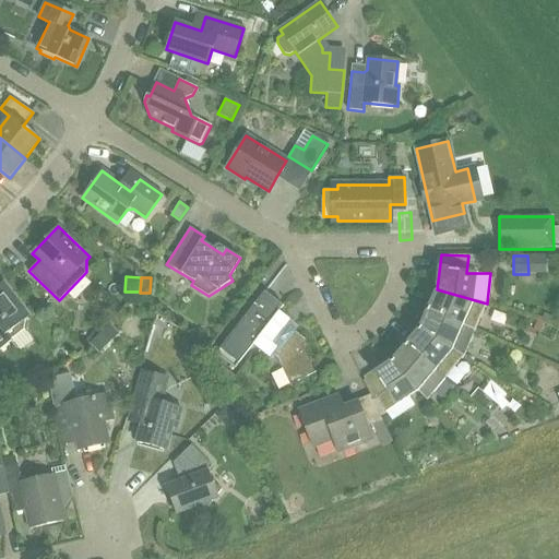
[(0,349),(11,341),(10,340),(12,339),(24,330),(25,320),(30,317),(3,282),(0,283),(0,349)]
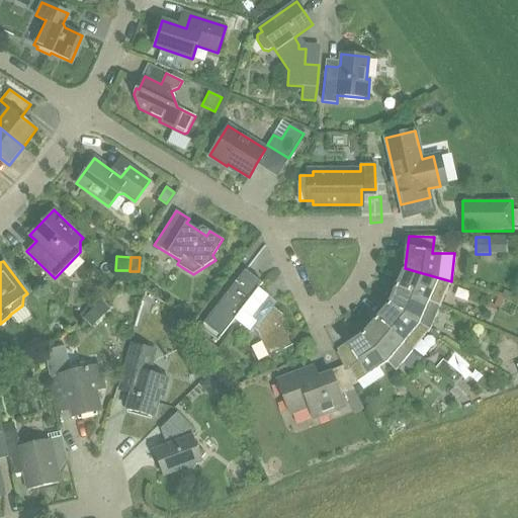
[(405,269),(397,286),(429,300),(440,306),(451,281),(405,268),(405,269)]
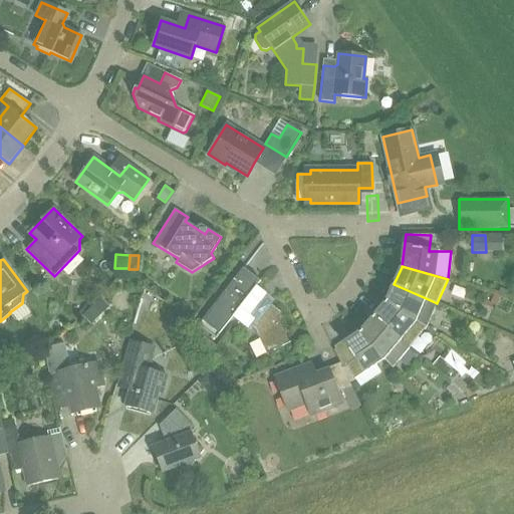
[(260,281),(243,267),(198,325),(216,338),(239,308),(248,315),(266,353),(290,342),(278,317),(282,312),(272,304),(265,296),(255,288),(260,281)]
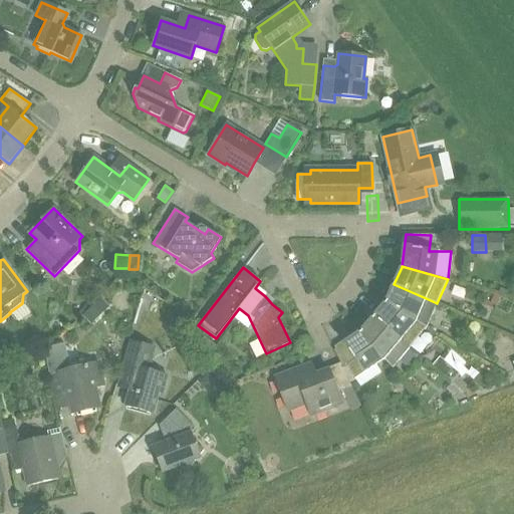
[(394,284),(386,302),(427,327),(437,303),(426,298),(394,284)]
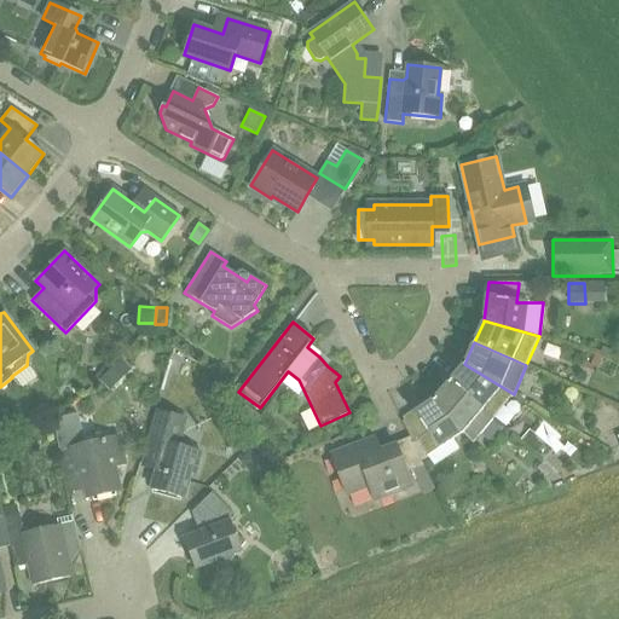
[(347,369),(357,356),(341,343),(331,358),(347,369)]
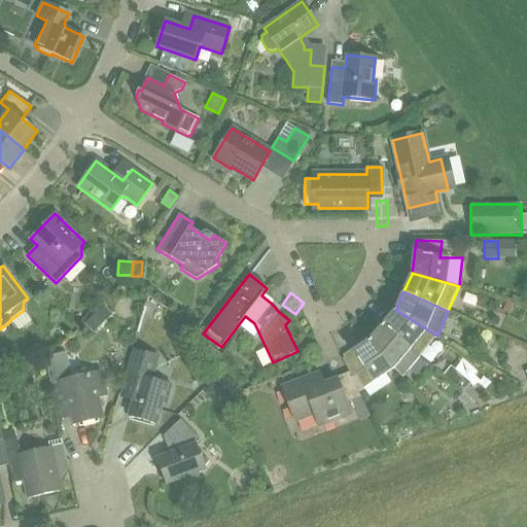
[(505,303),(502,312),(508,315),(513,305),(505,303)]
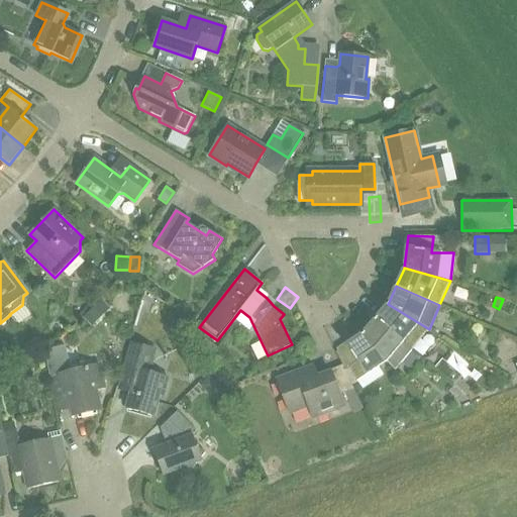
[(101,300),(83,318),(92,327),(110,308),(101,300)]
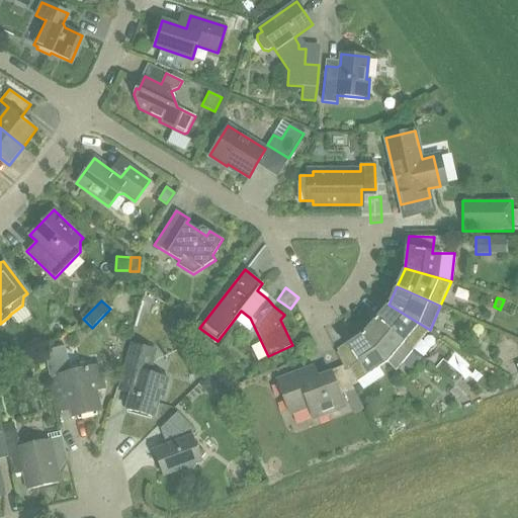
[(389,305),(376,320),(403,342),(413,350),(430,330),(389,305)]
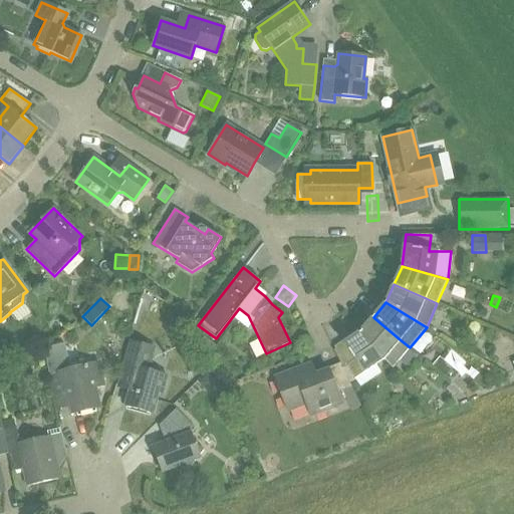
[(373,317),(360,332),(393,367),(410,347),(400,339),(373,317)]
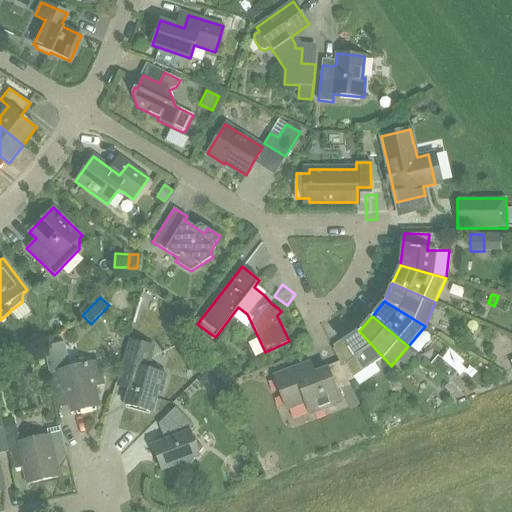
[(390,367),(391,366),(359,331),(332,349),(342,366),(346,364),(353,377),(382,358),(390,367)]
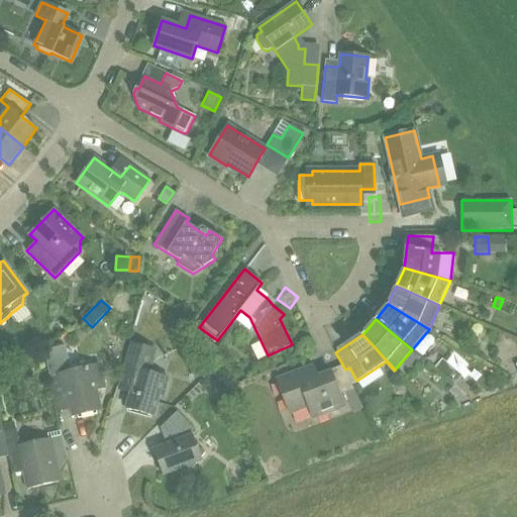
[(168,378),(148,373),(154,350),(131,343),(122,378),(133,381),(126,408),(153,416),(159,396),(163,397),(168,378)]
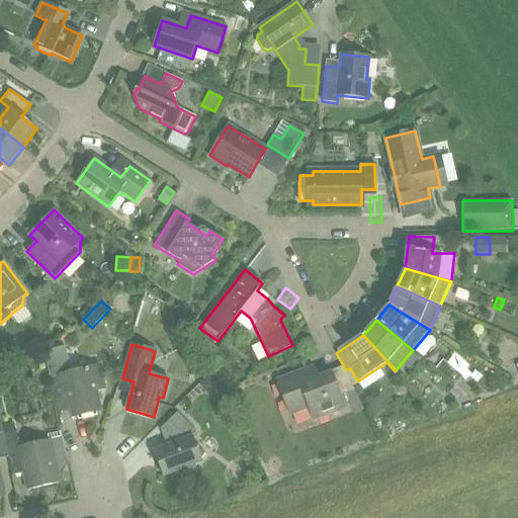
[(284,361),(303,352),(298,344),(280,352),(284,361)]
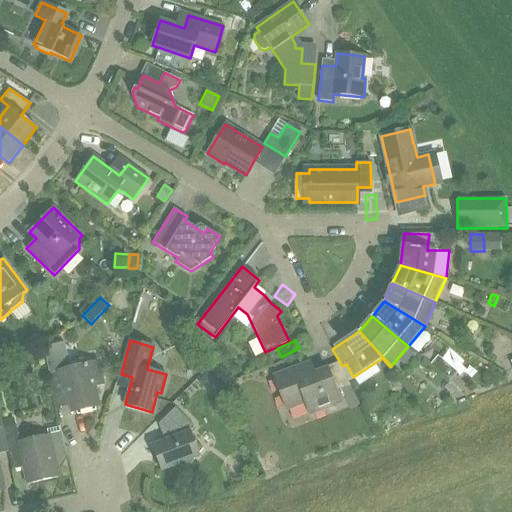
[(43,348),(49,373),(55,399),(68,396),(72,412),(99,406),(95,386),(103,384),(98,362),(71,368),(65,343),(43,348)]
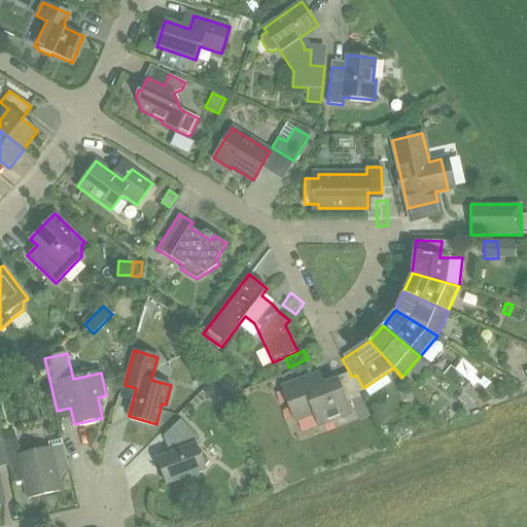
[(442,376),(462,391),(470,383),(450,366),(442,376)]
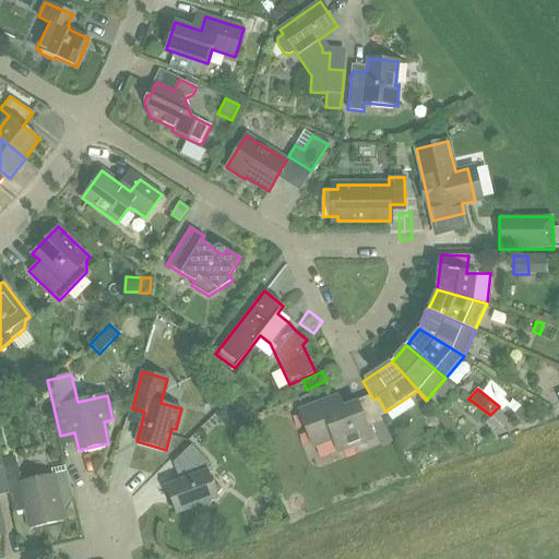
[(371,440),(357,402),(335,411),(330,399),(299,411),(312,447),(333,439),(339,452),(371,440)]
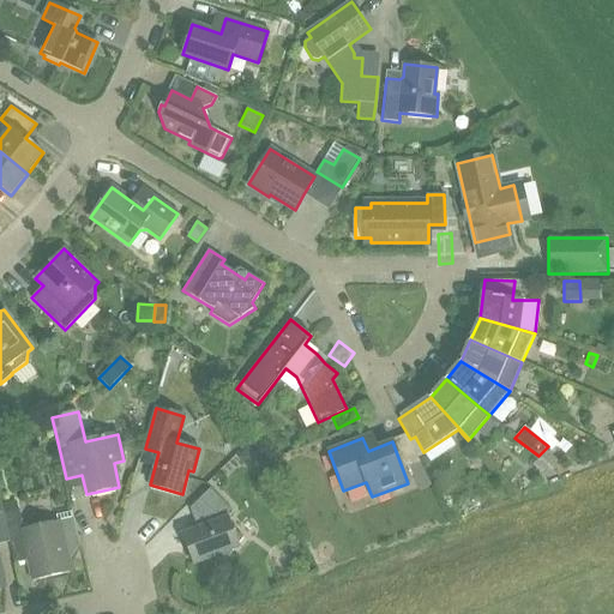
[(236,458),(248,470),(260,458),(248,446),(236,458)]
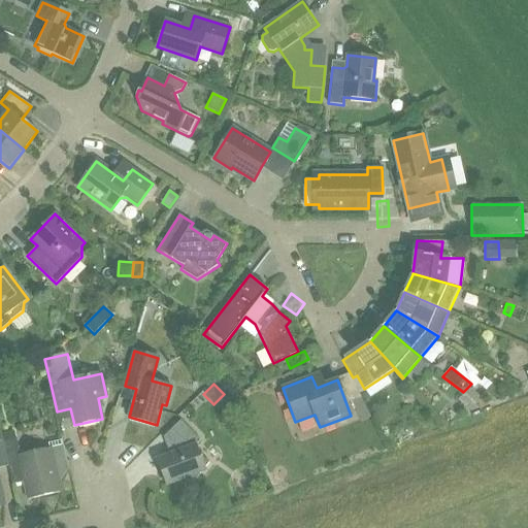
[(464,394),(476,403),(482,398),(470,388),(464,394)]
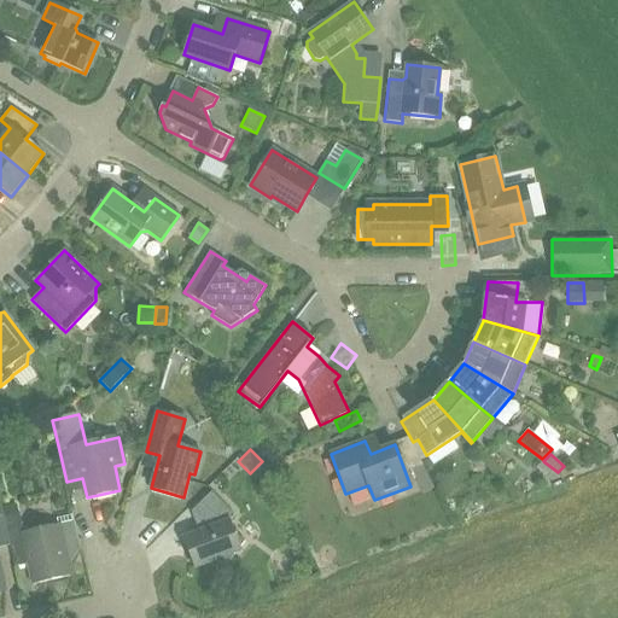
[(558,472),(543,461),(536,468),(551,481),(558,472)]
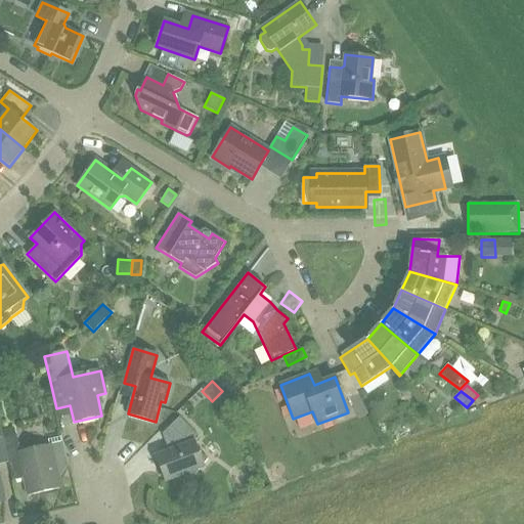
[(350,399),(359,419),(367,415),(358,395),(350,399)]
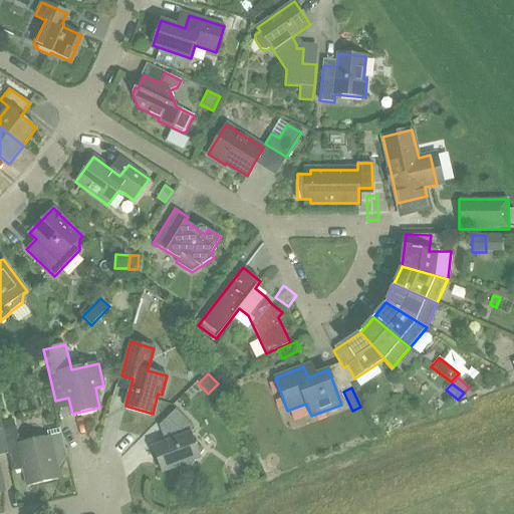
[(159,426),(165,442),(152,447),(162,473),(185,464),(189,468),(196,460),(201,458),(200,455),(204,451),(195,443),(191,433),(196,428),(176,409),(159,426)]
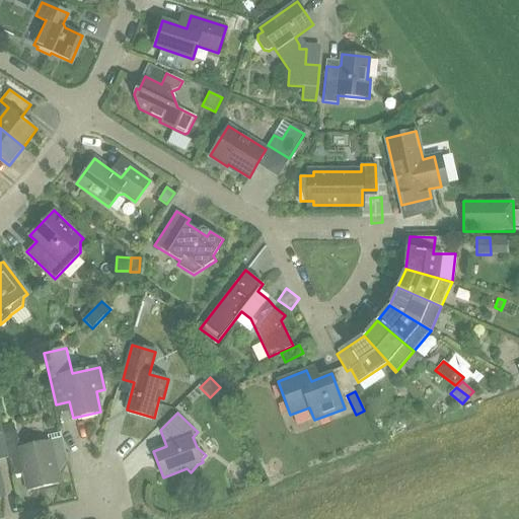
[(48,435),(49,440),(19,447),(14,422),(0,425),(2,434),(8,458),(20,455),(28,491),(59,484),(57,474),(67,459),(61,432),(48,435)]
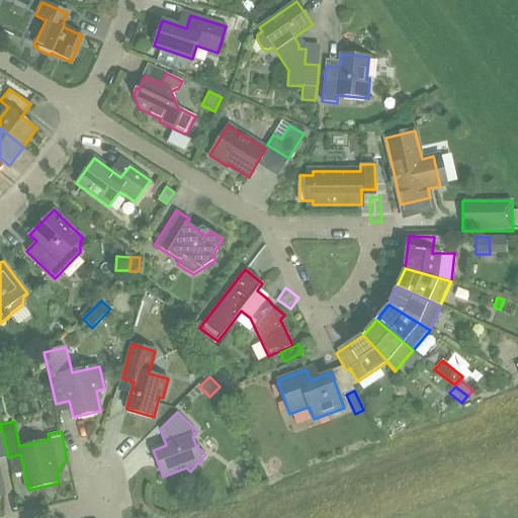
[(0,476),(0,458),(8,457),(2,433),(0,433),(0,496),(4,496),(0,476)]
